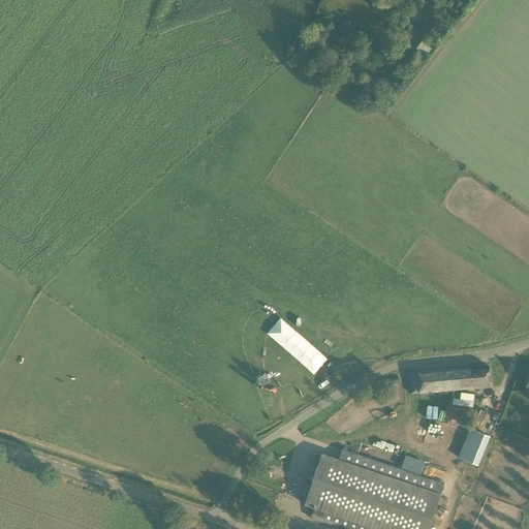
[(470,0),(458,0),(457,3),(465,9),(471,1),(470,1),(470,0)]
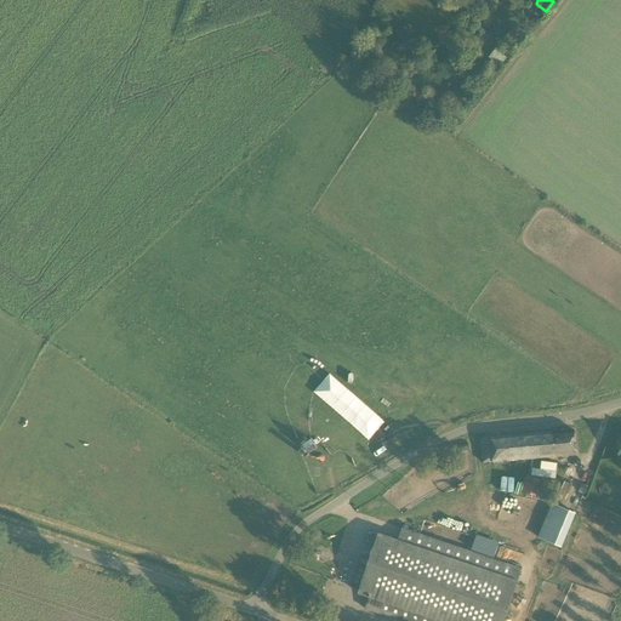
[(517,23),(503,39),(510,44),(523,28),(517,23)]
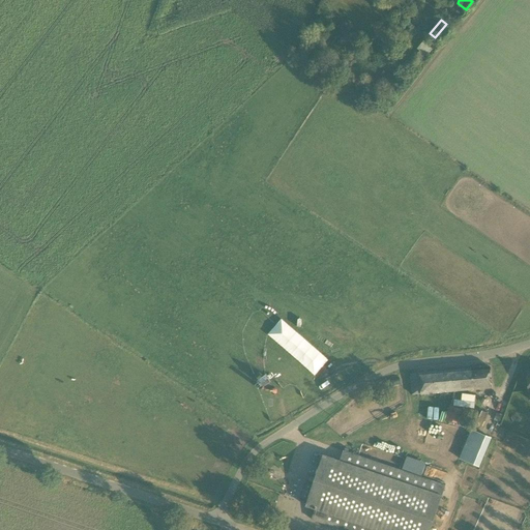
[(427,57),(436,47),(428,39),(423,41),(417,50),(427,57)]
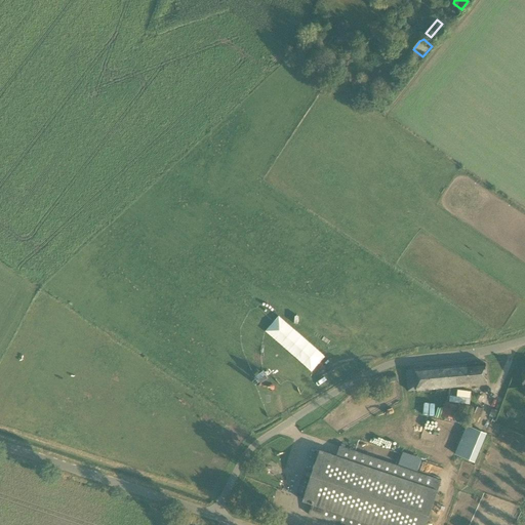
[(487,385),(485,363),(415,370),(406,371),(407,381),(408,391),(417,390),(417,391),(487,385)]
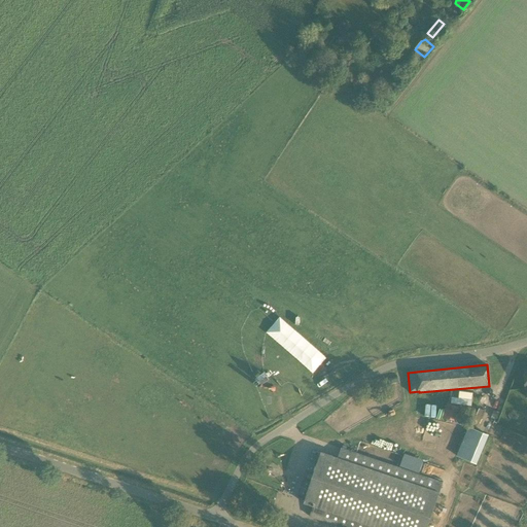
[(459,391),(458,403),(472,403),(473,392),(459,391)]
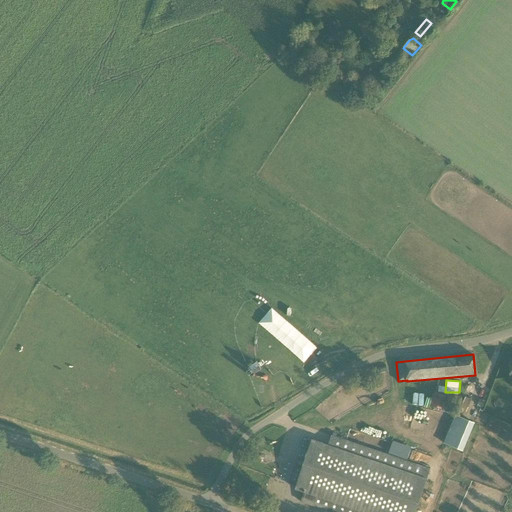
[(434,392),(430,405),(442,409),(446,396),(434,392)]
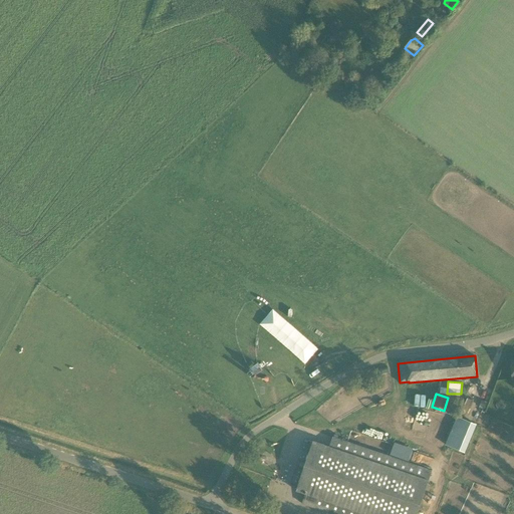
[(462,397),(457,409),(467,414),(473,401),(462,397)]
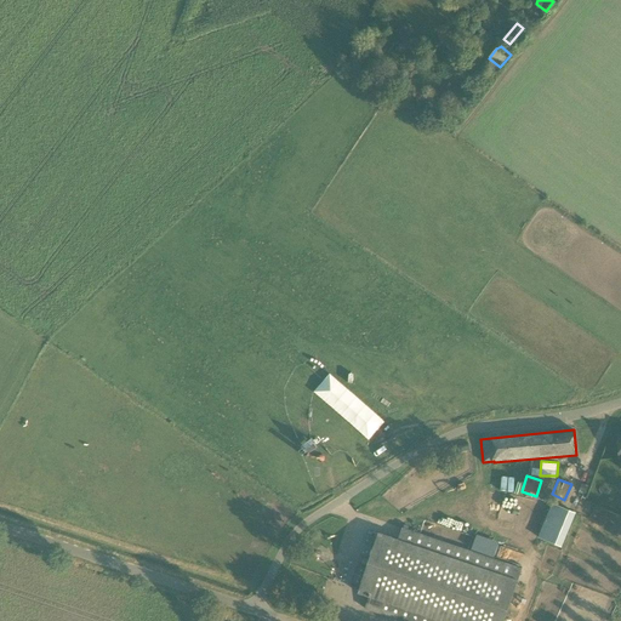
[(562,547),(575,513),(551,503),(537,539),(562,547)]
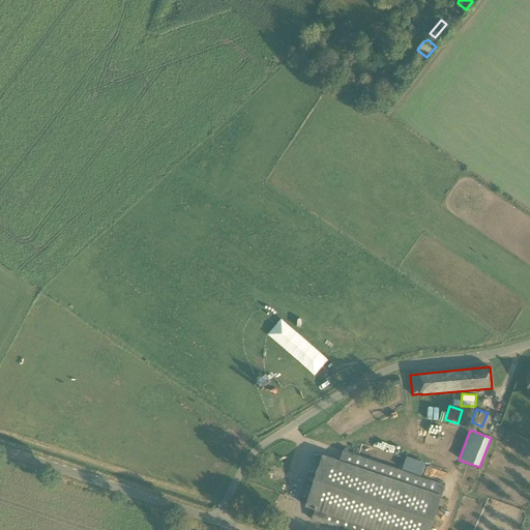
[(312,520),(342,529),(429,529),(445,486),(344,451),(340,461),(323,455),(305,506),(315,509),(312,520)]
